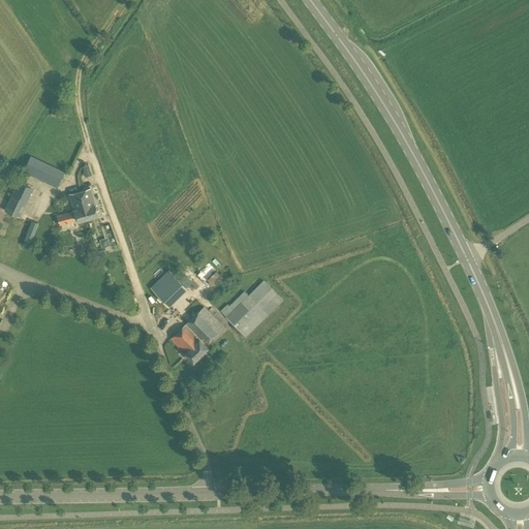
[(57,186),(64,173),(30,156),(24,170),(57,186)]
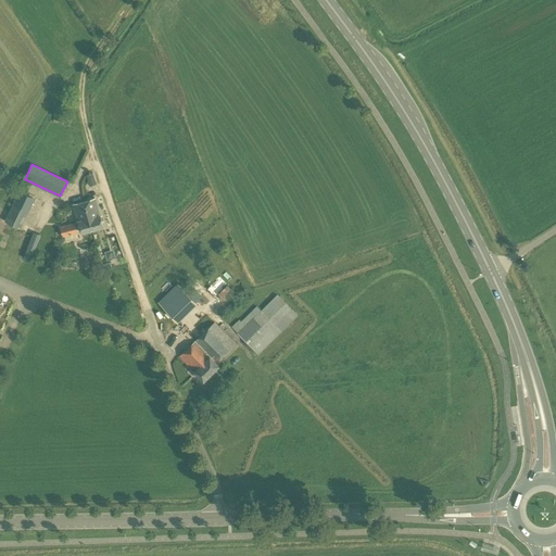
[(21,229),(35,199),(19,191),(4,222),(21,229)]
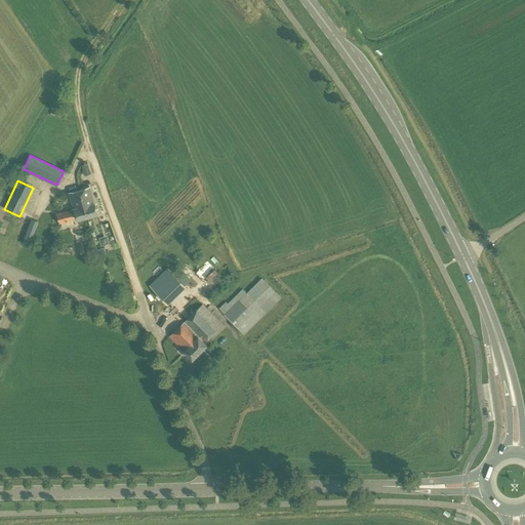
[(80,191),(87,217),(97,214),(94,202),(90,188),(80,191)]
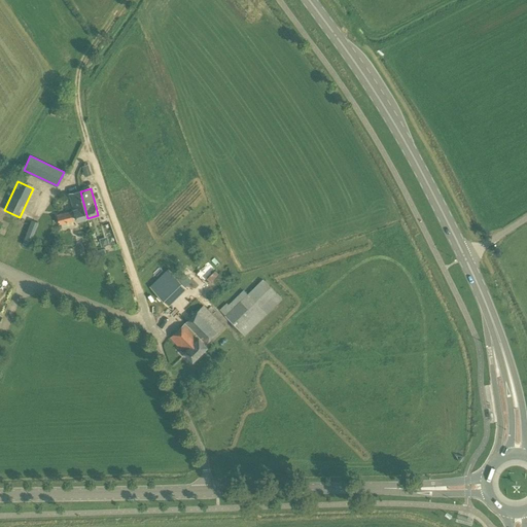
[(77,220),(88,218),(80,191),(70,195),(77,220)]
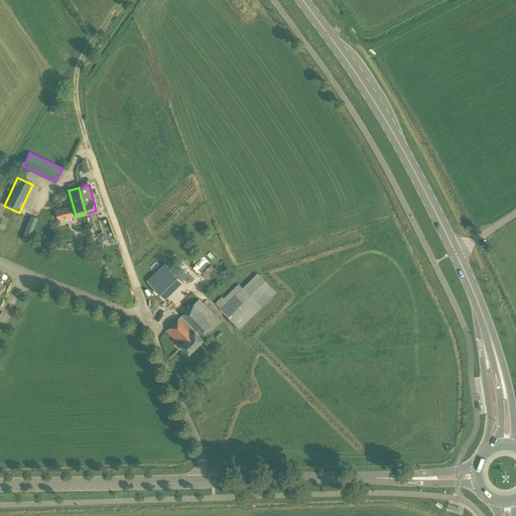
[(57,220),(72,217),(70,207),(55,211),(57,220)]
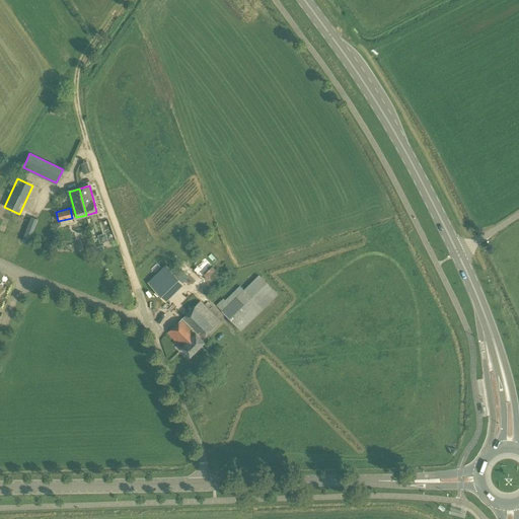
[(27,243),(38,219),(31,217),(27,226),(19,223),(13,237),(27,243)]
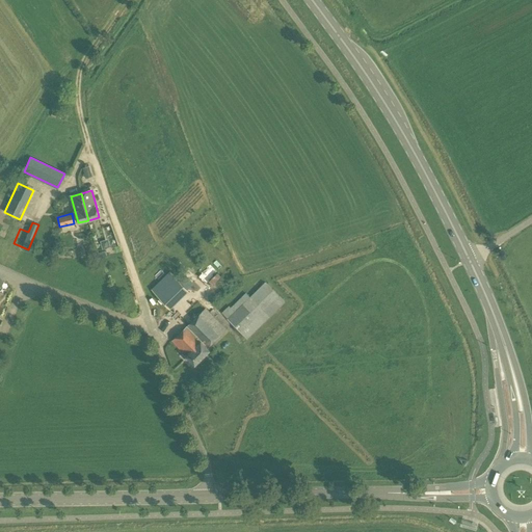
[(102,249),(110,247),(108,239),(100,241),(102,249)]
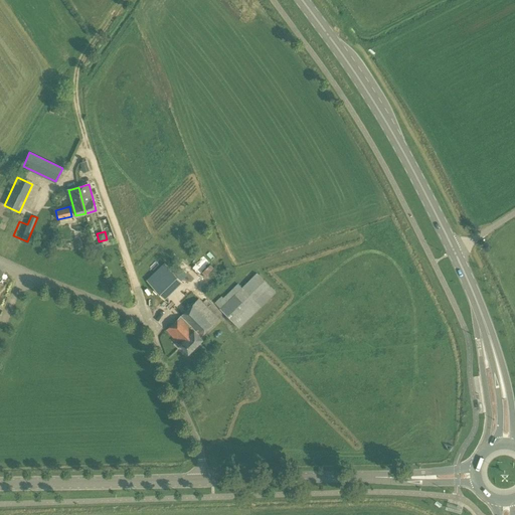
[(198,274),(209,261),(202,254),(191,267),(198,274)]
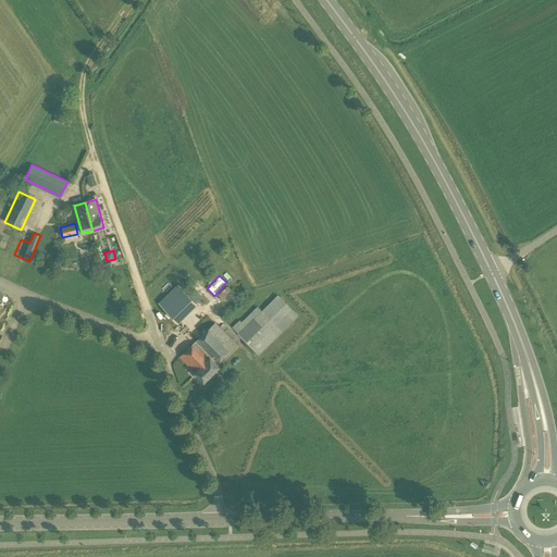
[(182,289),(176,295),(188,308),(195,301),(182,289)]
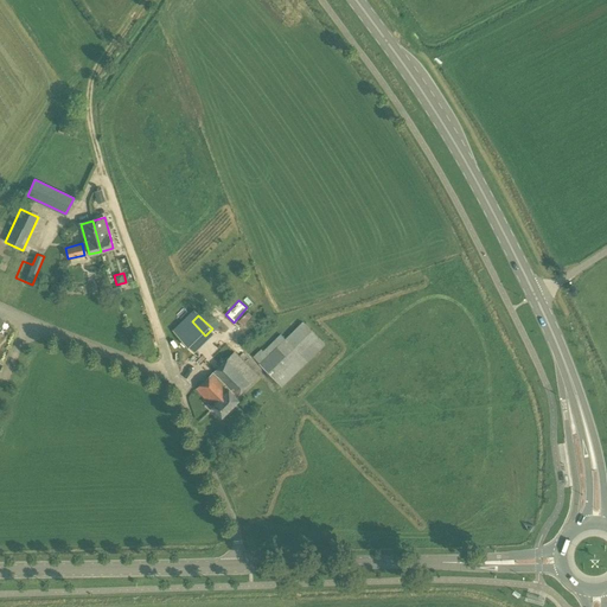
[(282,387),(325,344),(302,321),(260,364),(282,387)]
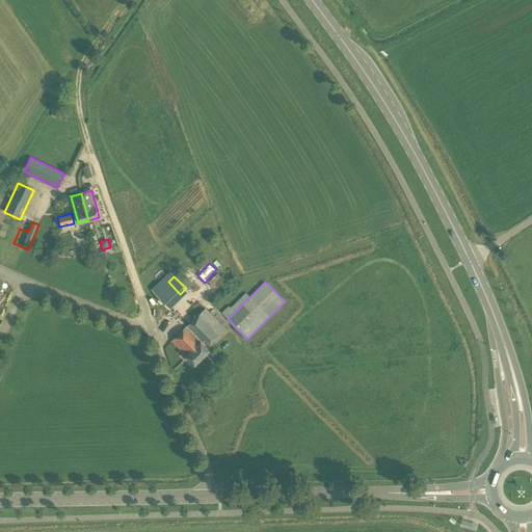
[(158,296),(162,291),(155,284),(151,289),(158,296)]
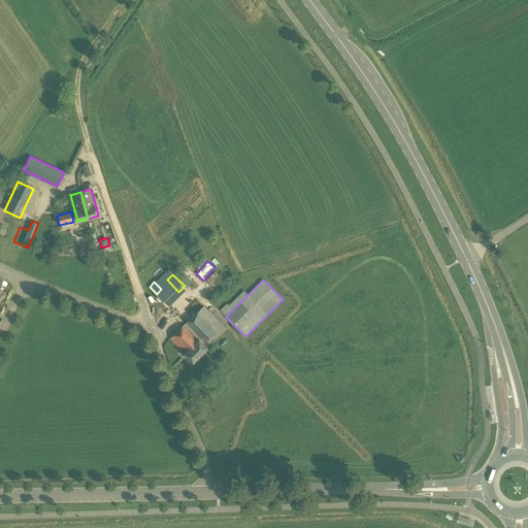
[(193,362),(208,347),(206,344),(224,327),(203,306),(170,338),(193,362)]
